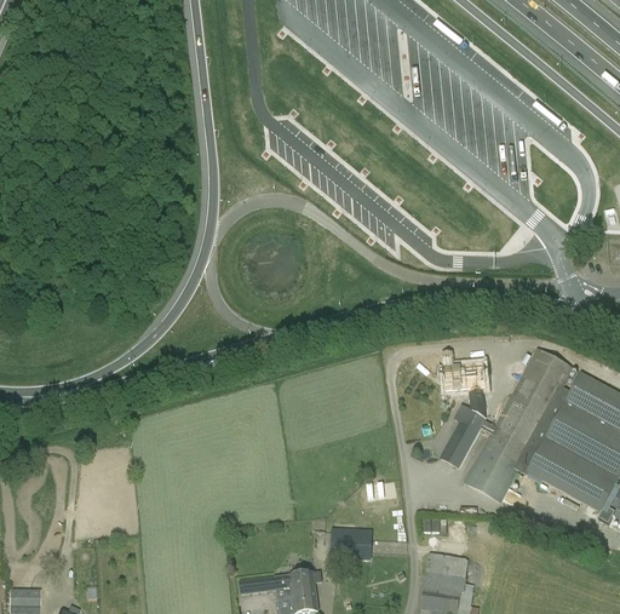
[(461,485),(498,504),(521,463),(528,466),(527,469),(608,512),(604,518),(619,526),(619,389),(619,388),(619,385),(610,382),(609,384),(581,368),(570,390),(562,385),(574,365),(538,345),(497,420),(486,415),(482,385),(486,384),(483,360),(454,363),(453,349),(442,350),(446,389),(470,386),(472,407),(461,401),(414,488),(438,501),(482,422),(493,428),(461,485)]
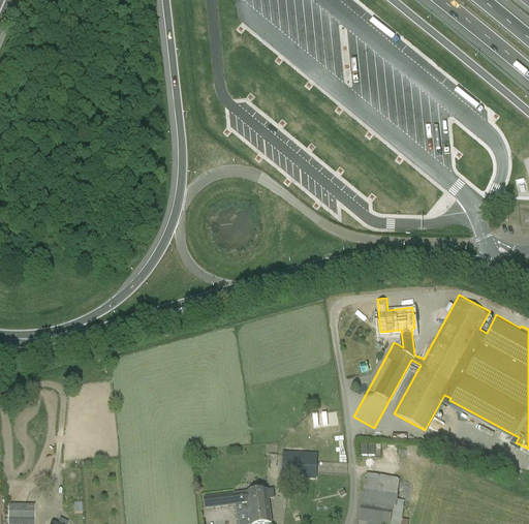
[(331,425),(330,408),(312,409),(313,427),(331,425)]
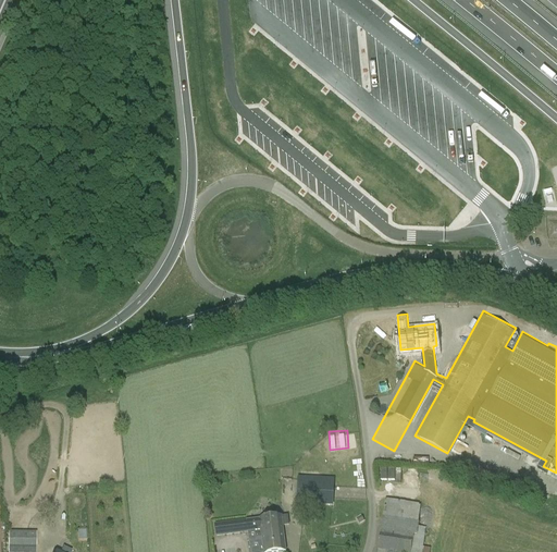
[(298,476),(297,499),(334,501),(335,478),(298,476)]
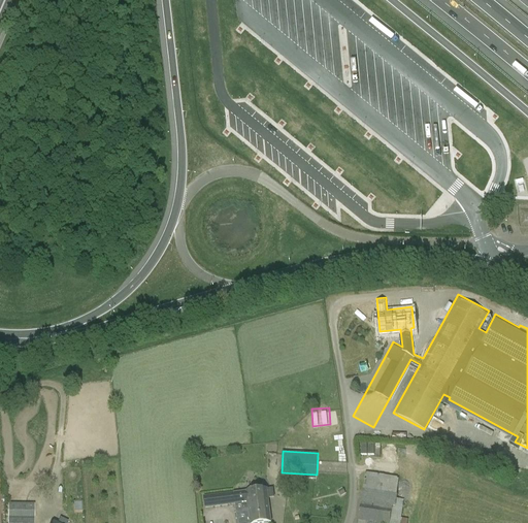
[(271,456),(272,465),(282,464),(282,455),(271,456)]
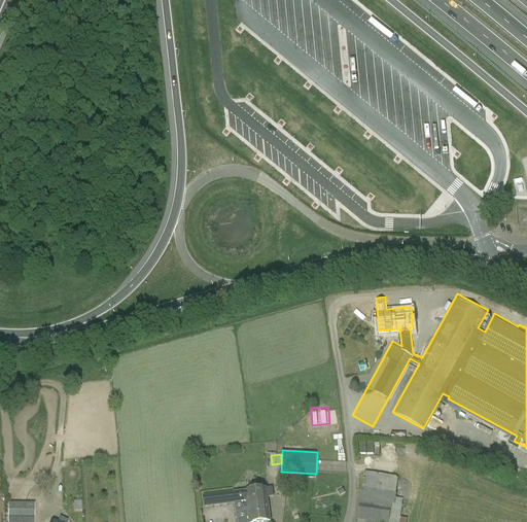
[(250,519),(270,517),(267,493),(274,492),(273,483),(266,484),(266,483),(240,486),(242,505),(248,503),(250,519)]
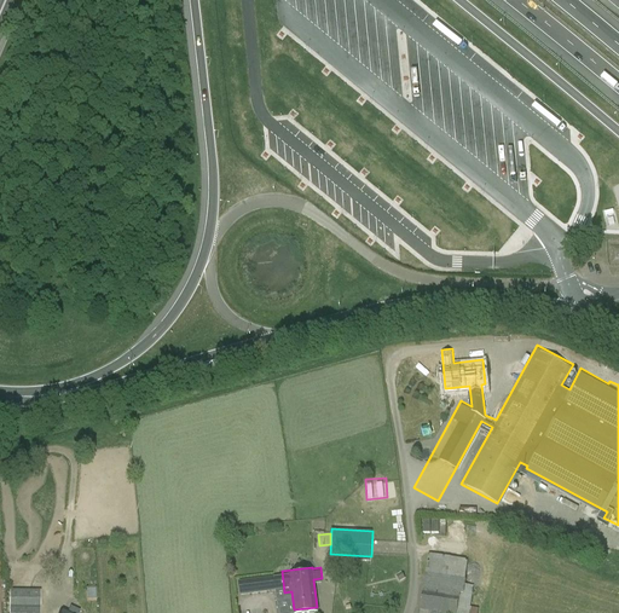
[(10,612),(40,612),(41,587),(15,585),(16,571),(7,571),(6,587),(10,587),(10,612)]
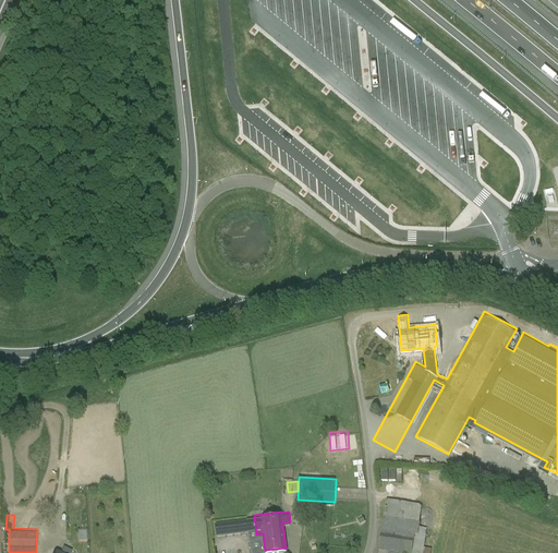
[(217,533),(250,529),(247,516),(215,520),(217,533)]
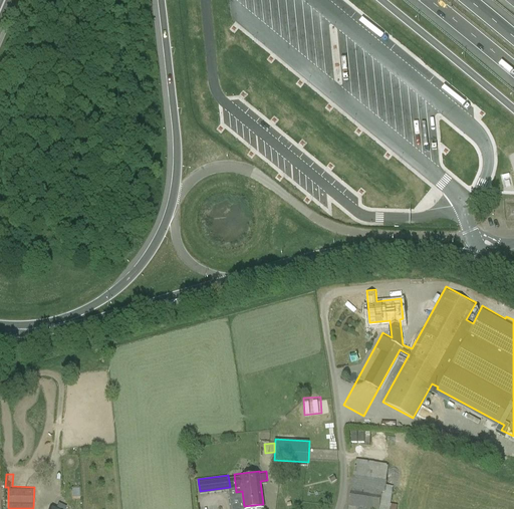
[(382,489),(351,484),(349,503),(348,508),(349,508),(364,508),(365,505),(373,506),(379,507),(382,489)]
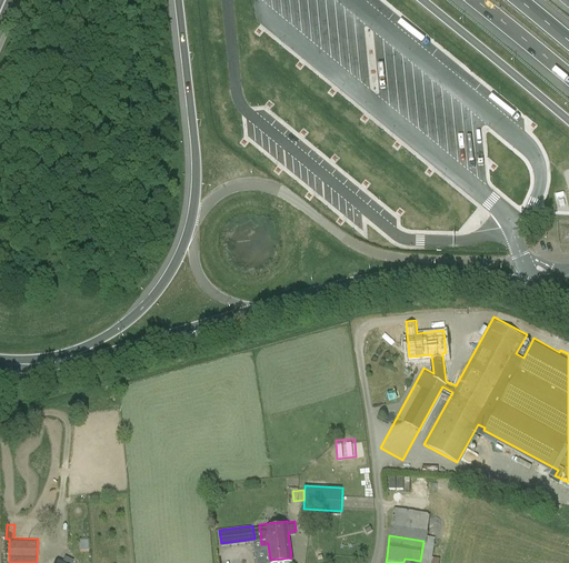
[(70,562),(75,556),(66,553),(62,560),(57,558),(55,562),(70,562)]
